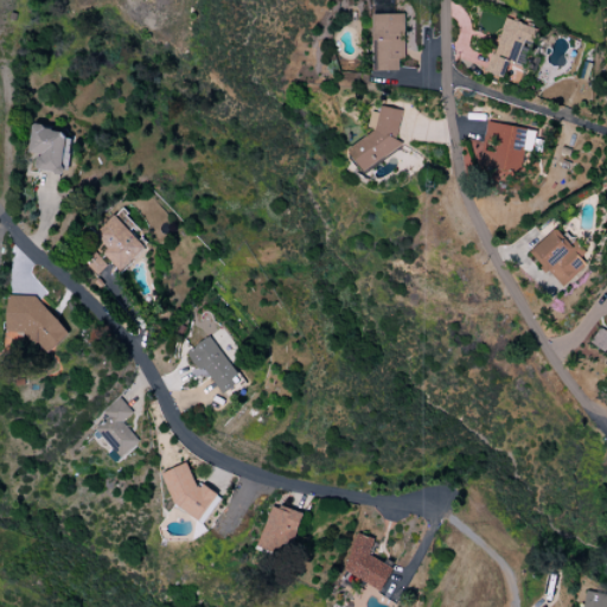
[(404,14),(372,14),(372,71),(398,71),(398,59),(404,58),(404,14)]
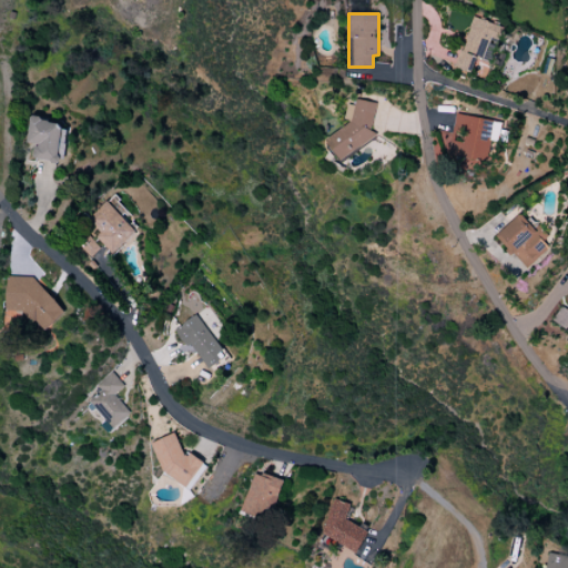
[(456,69),(472,73),(475,61),(489,64),(500,26),(470,17),(456,69)]
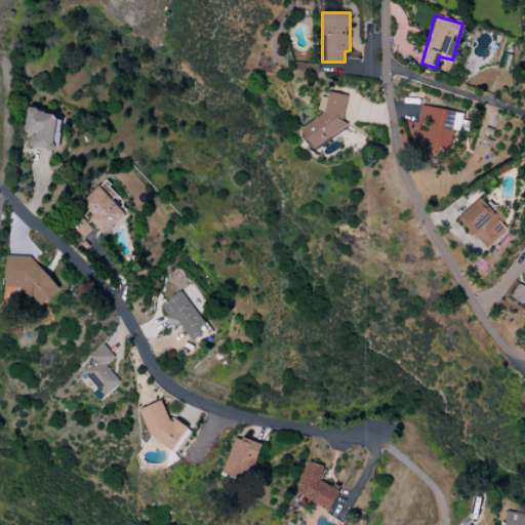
[(321,92),(318,111),(320,111),(317,124),(307,122),(305,137),(341,144),(346,122),(342,122),(347,96),(321,92)]
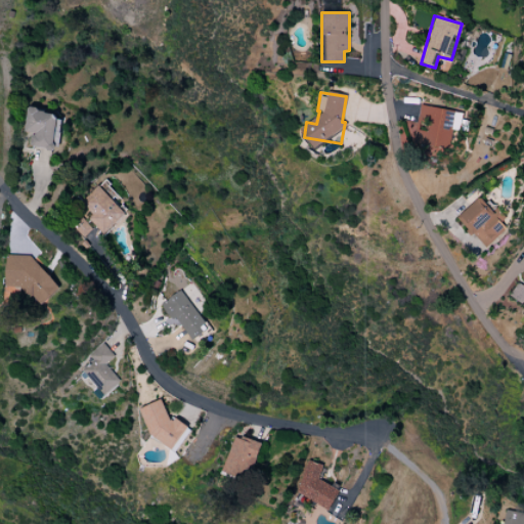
[(435,159),(437,149),(449,151),(455,111),(420,105),(413,143),(425,145),(423,157),(435,159)]
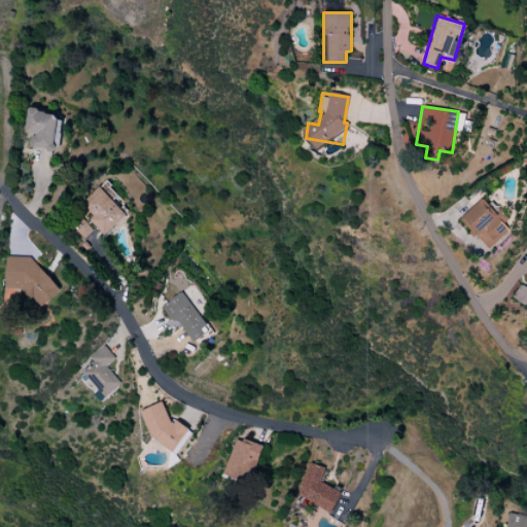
[(30,147),(55,151),(58,133),(56,133),(59,114),(28,109),(25,133),(33,134),(30,147)]
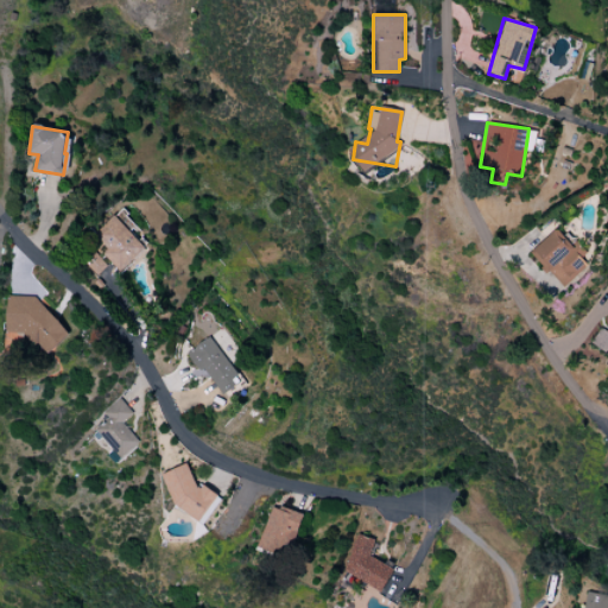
[(90,239),(121,272),(145,249),(114,216),(90,239)]
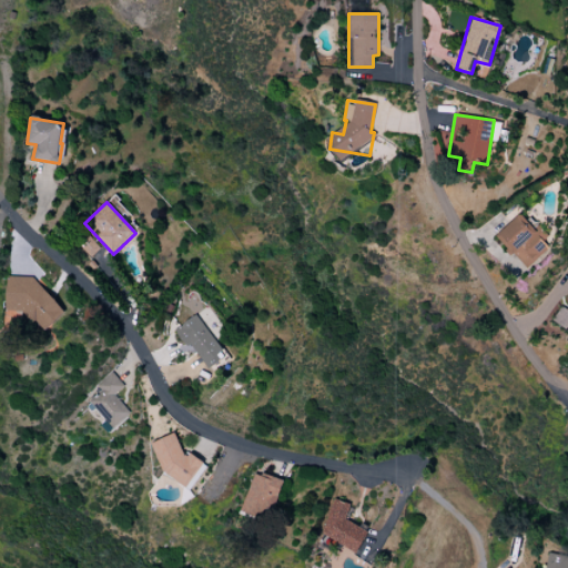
[(526,270),(549,249),(537,235),(540,232),(521,211),(495,236),(526,270)]
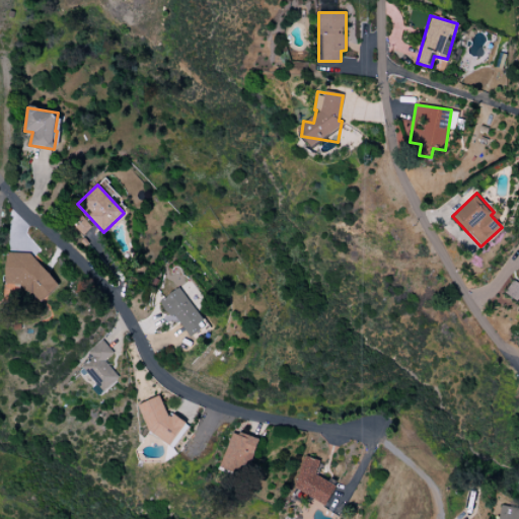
[(81,236),(91,227),(80,214),(70,223),(81,236)]
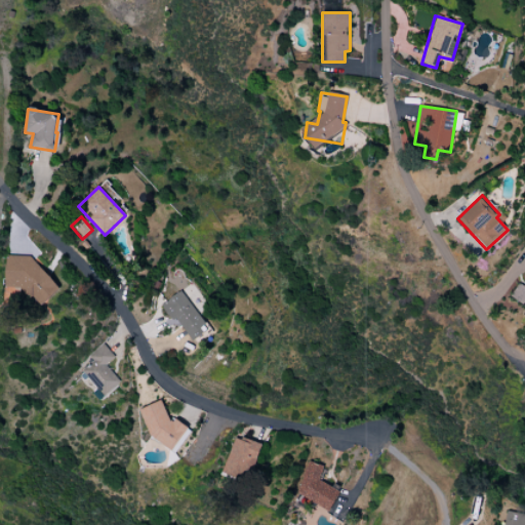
[(31,256),(6,255),(4,288),(24,289),(40,307),(59,288),(31,256)]
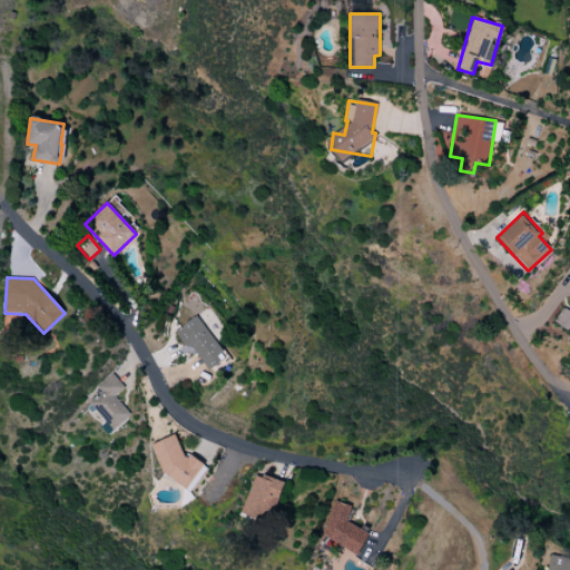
[(562,307),(553,323),(568,331),(569,326),(569,305),(567,310),(562,307)]
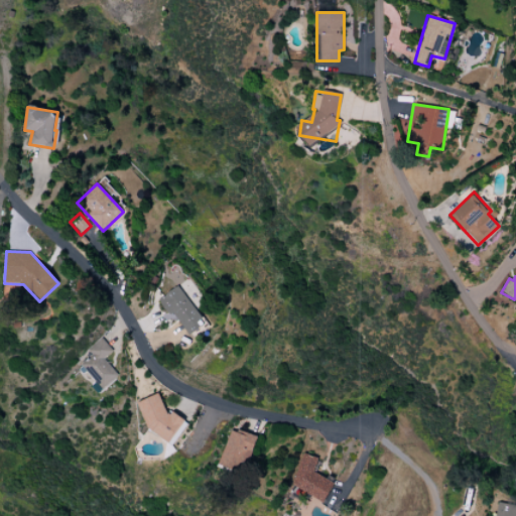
[(184,335),(203,324),(179,285),(161,297),(184,335)]
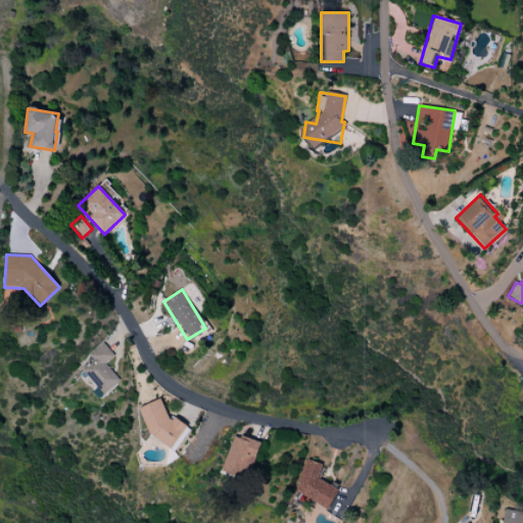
[(105,364),(114,355),(102,342),(88,355),(92,361),(82,370),(98,388),(94,391),(101,398),(121,381),(105,364)]
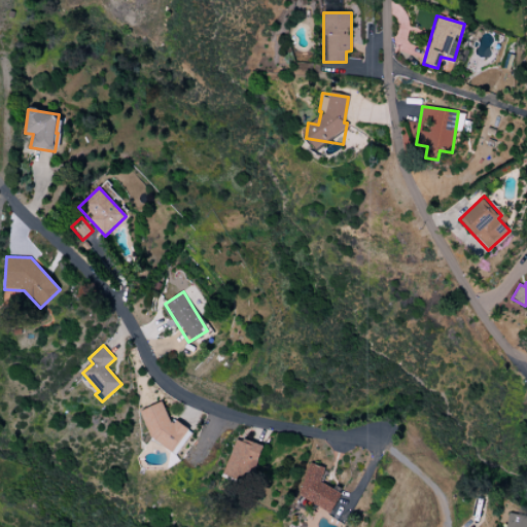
[(157,449),(187,438),(181,420),(170,423),(163,402),(144,409),(157,449)]
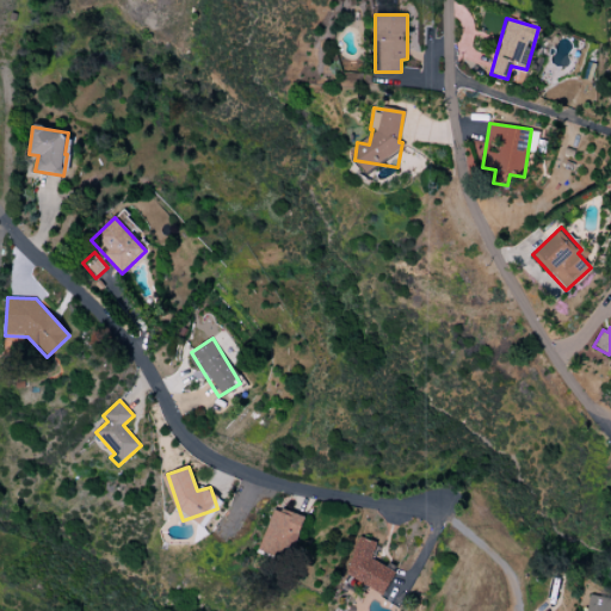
[(304,517),(273,507),(259,553),(290,562),(304,517)]
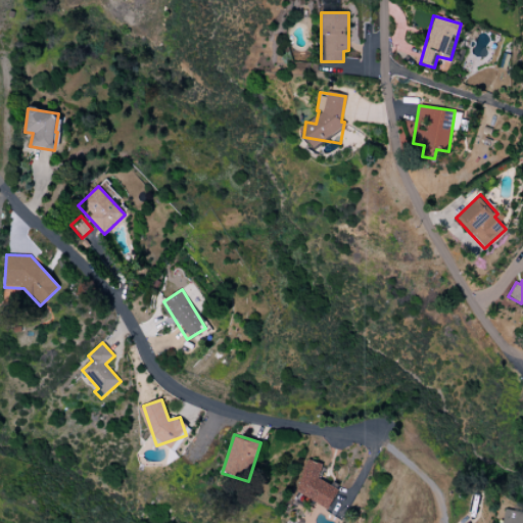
[(296,496),(332,506),(337,484),(318,480),(322,464),(305,460),(296,496)]
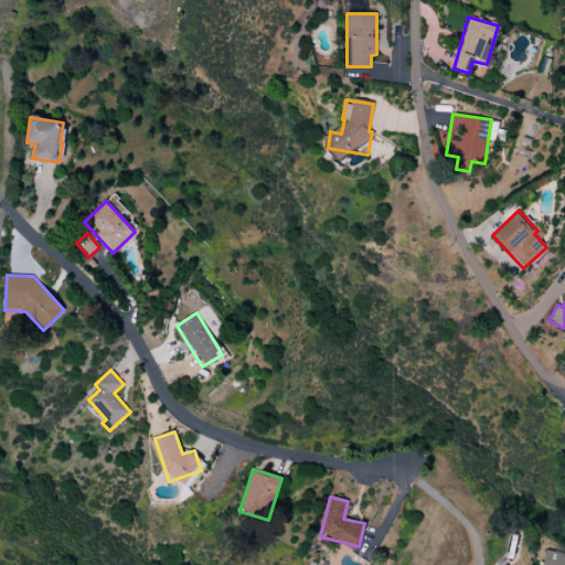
[(564,564),(564,552),(546,550),(543,564),(564,564)]
